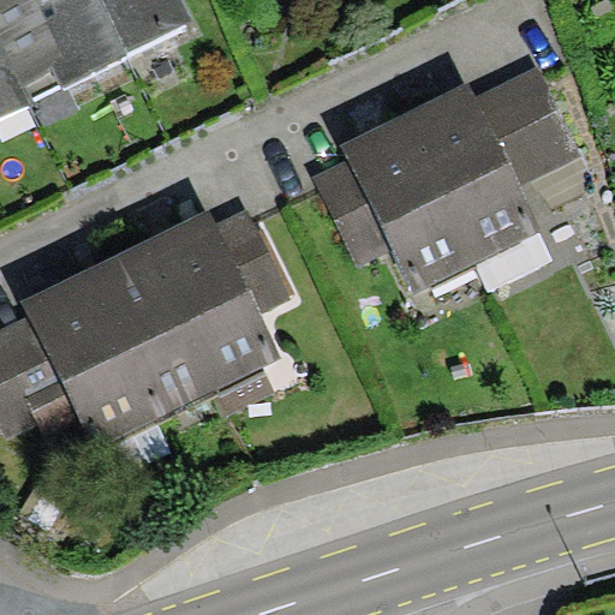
[(129,55),(126,51),(101,0),(0,0),(0,30),(33,97),(61,84),(64,88),(129,55)]
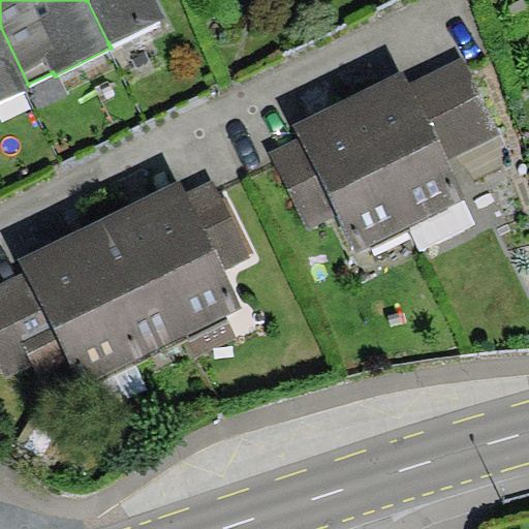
[(154,0),(87,0),(109,43),(163,17),(154,0)]
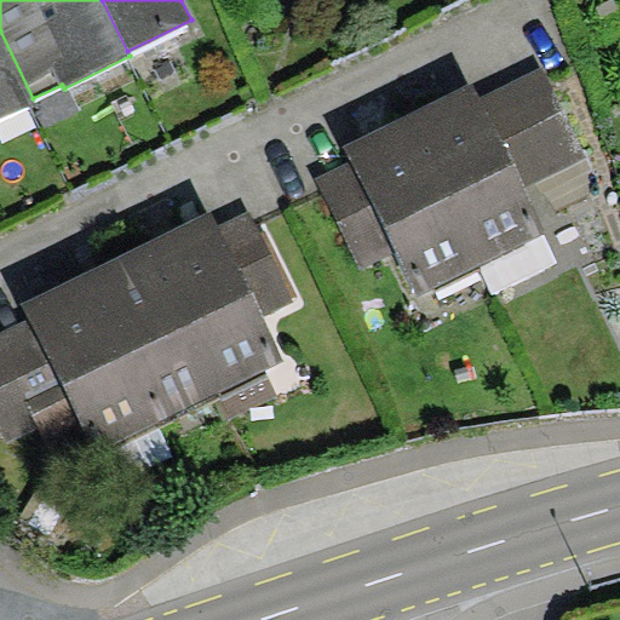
[(0,119),(35,103),(33,98),(0,30),(0,119)]
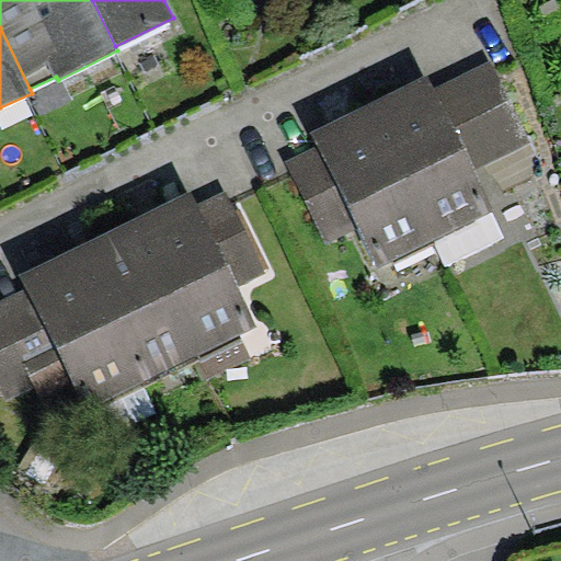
[(490,61),(431,89),(472,172),(530,141),(490,61)]
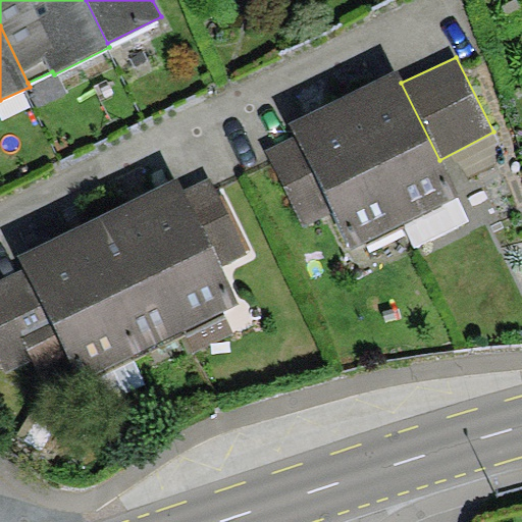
[(401,83),(396,71),(338,99),(401,224),(458,197),(439,160),(401,83)]
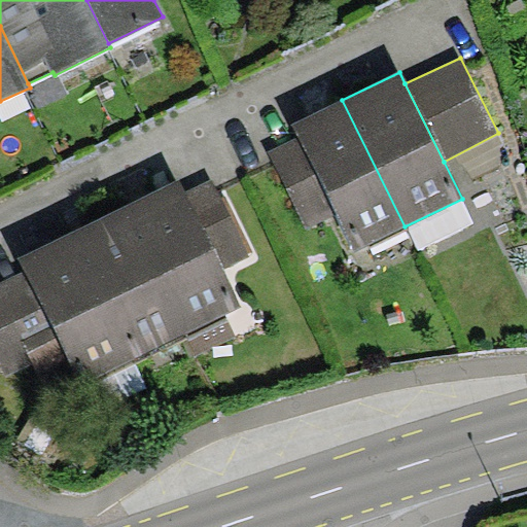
[(355,252),(405,226),(342,100),(292,125),(299,137),(336,214),(355,252)]
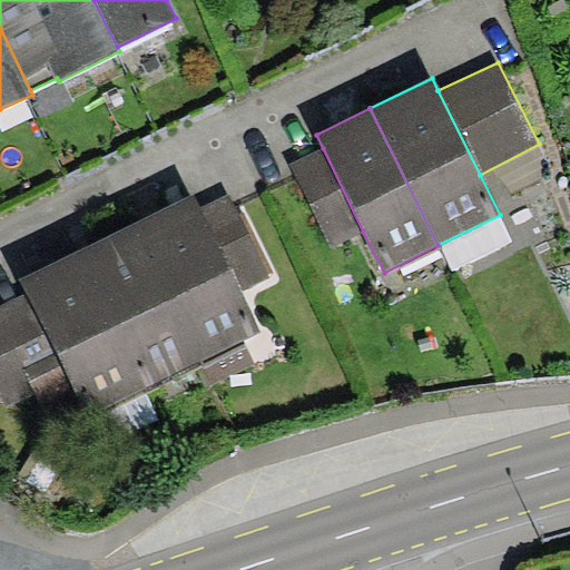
[(363,232),(323,148),(292,163),(333,245),(363,232)]
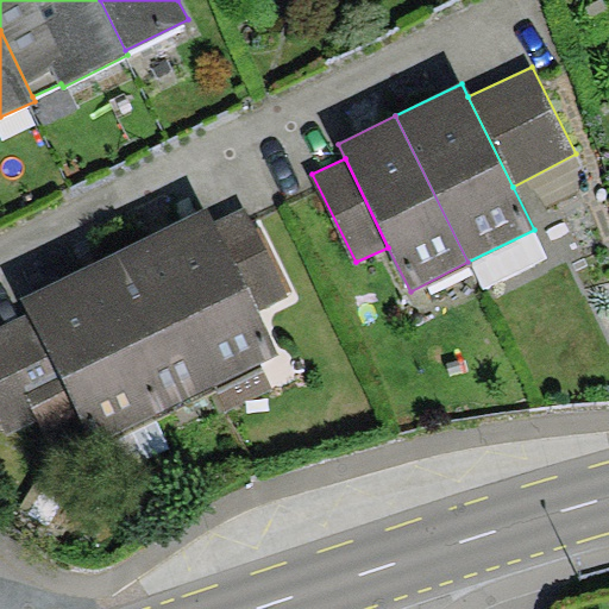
[(246,207),(212,225),(256,312),(290,294),(246,207)]
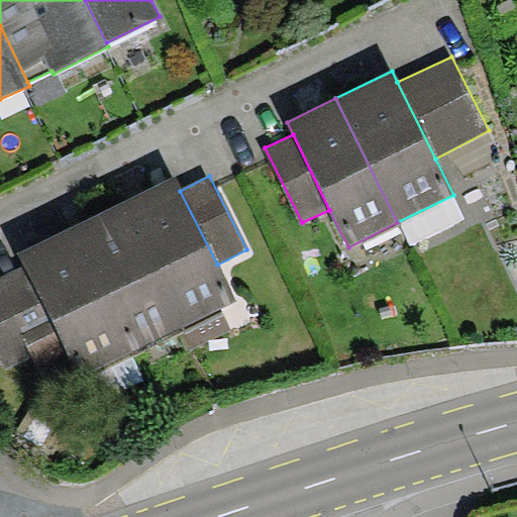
[(121,205),(183,327),(235,301),(217,265),(180,191),(173,179),(121,205)]
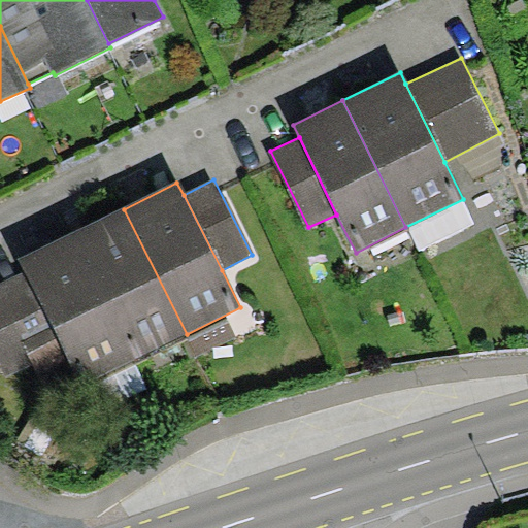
[(187,334),(124,209),(72,232),(134,359),(187,334)]
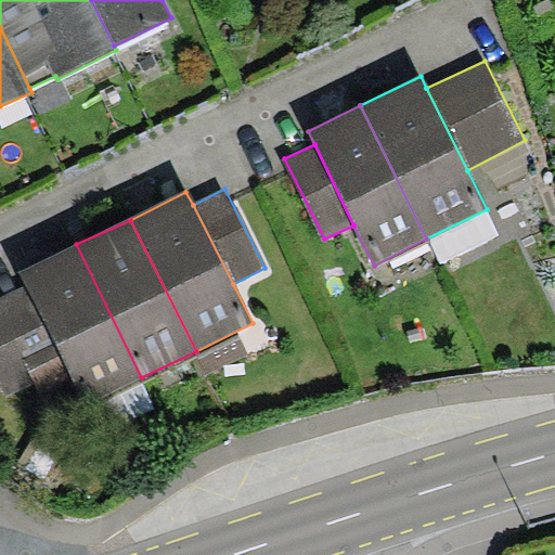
[(84,405),(141,377),(76,244),(18,272),(25,285),(73,382),(84,405)]
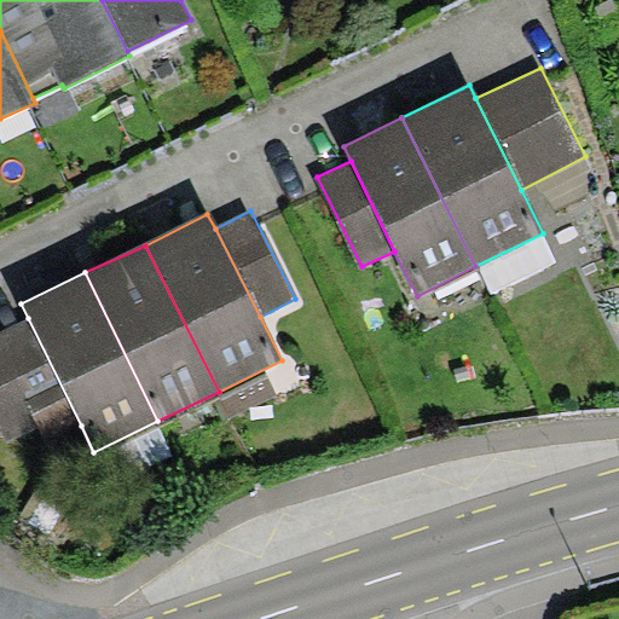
[(48,441),(81,426),(28,318),(0,331),(0,426),(7,441),(40,426),(48,441)]
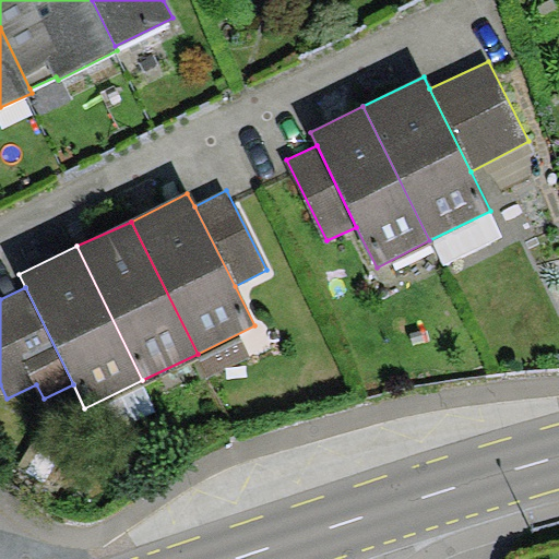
All buildings are outlined.
